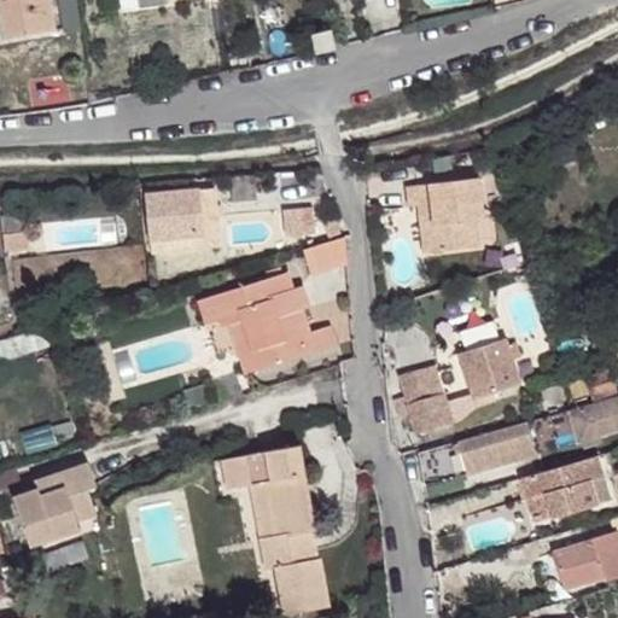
[(0,0),(0,24),(3,40),(54,31),(48,0),(0,0)]
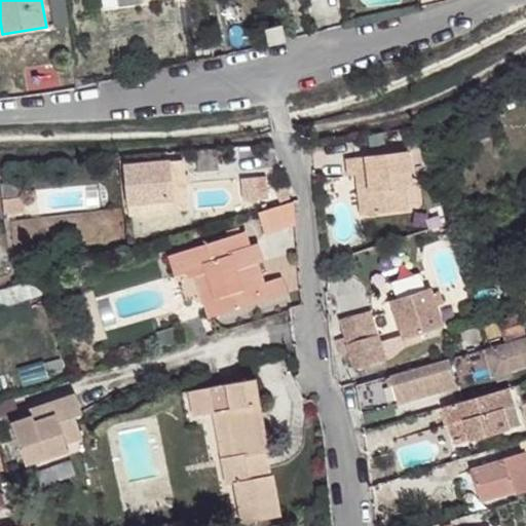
[(282,27),(268,30),(271,44),(285,40),(282,27)]
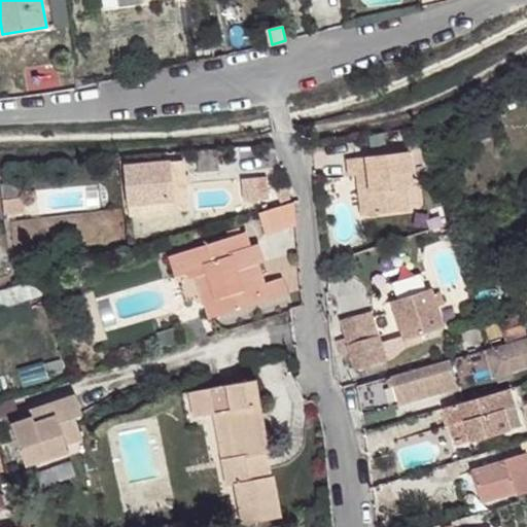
[(364,190),(367,215),(408,210),(405,187),(413,186),(409,151),(348,159),(350,176),(357,175),(369,173),(371,190),(364,190)]
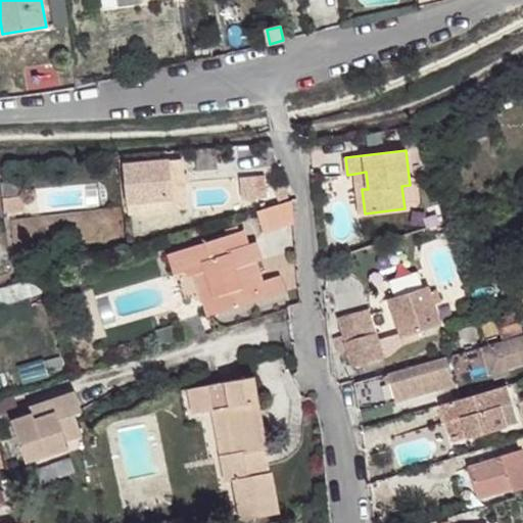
[(188,208),(183,159),(125,165),(130,215),(188,208)]
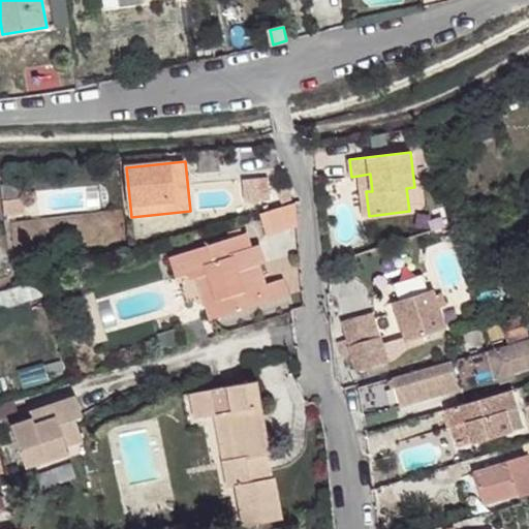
[(359,176),(364,217),(369,216),(366,191),(372,191),(370,174),(359,176)]
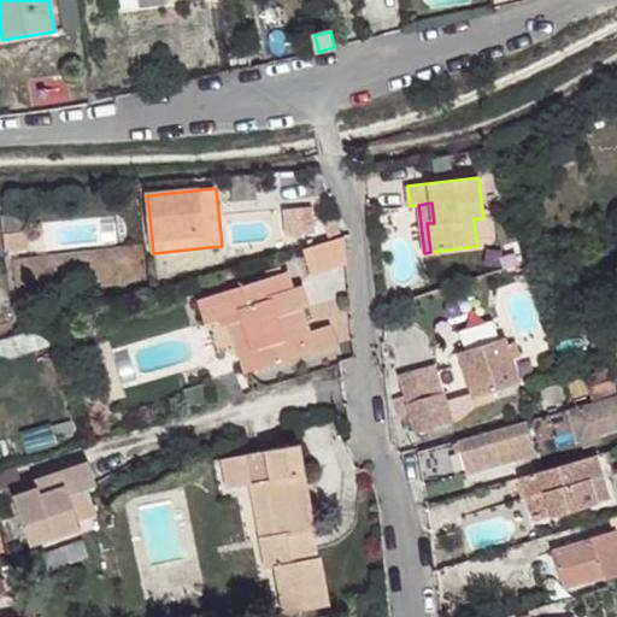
[(286,235),(316,233),(312,206),(283,210),(286,235)]
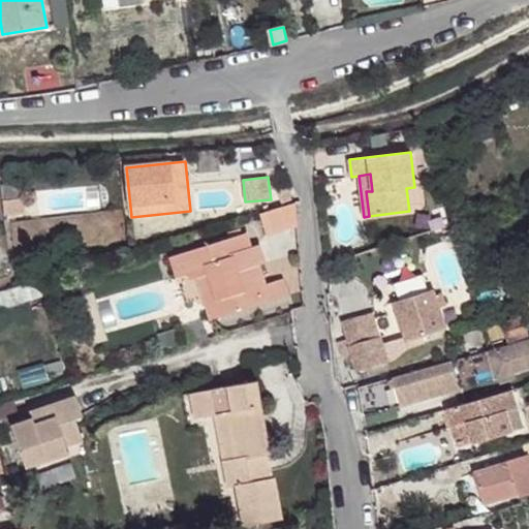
[(0,186),(4,213),(10,213),(9,200),(22,198),(21,183),(0,186)]
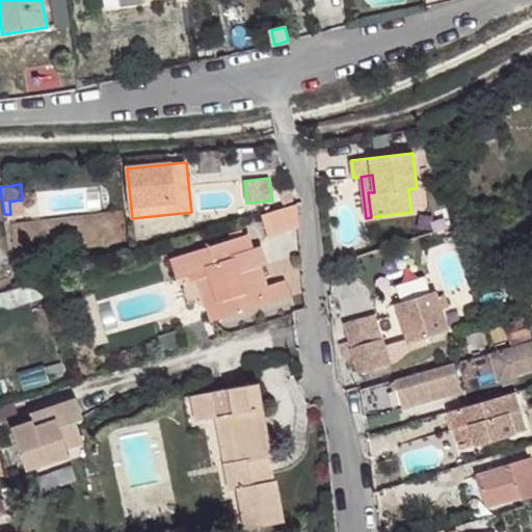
[(284,205),(293,202),(289,187),(278,191),(284,205)]
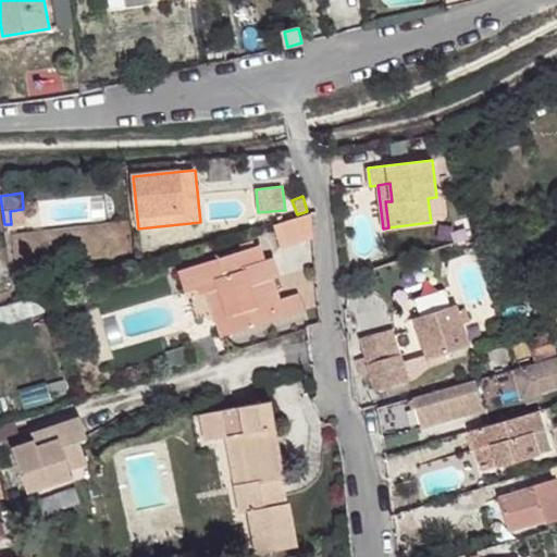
[(313,239),(311,214),(273,225),(281,249),(313,239)]
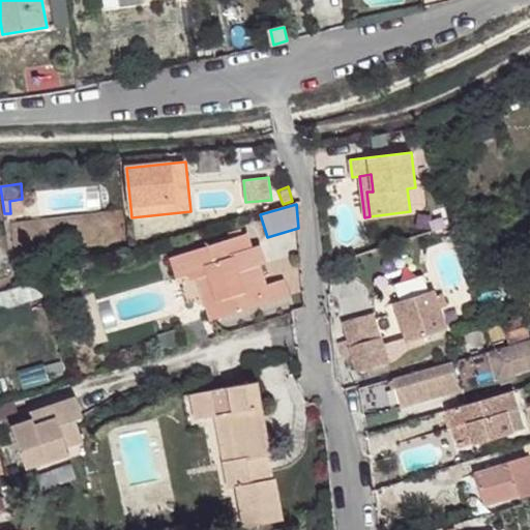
[(230,239),(242,235),(241,230),(228,234),(230,239)]
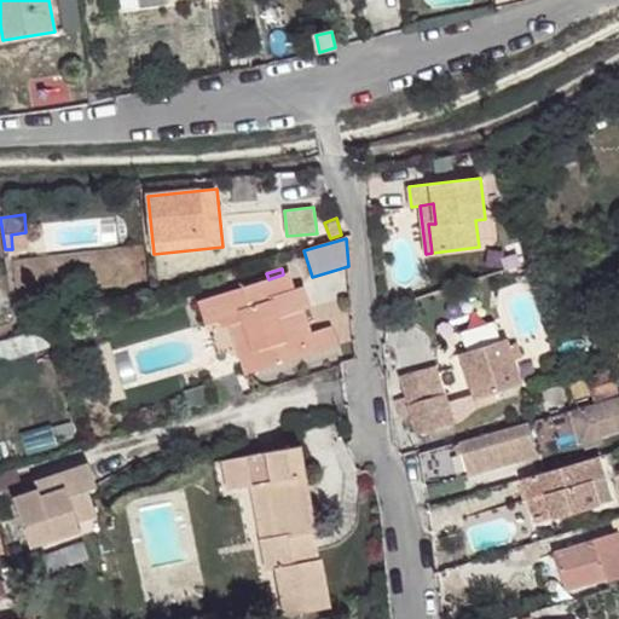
[(258,351),(264,368),(336,346),(330,327),(310,333),(300,335),(293,312),(302,310),(310,307),(302,287),(293,289),(288,273),(200,301),(207,324),(221,320),(224,327),(231,324),(243,320),(253,352),(258,351)]
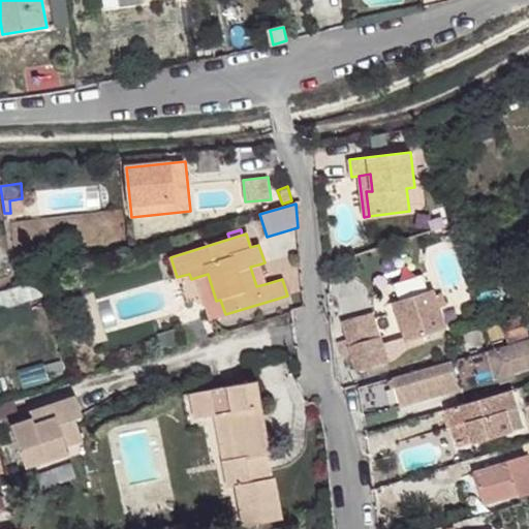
[(258,265),(250,267),(256,286),(265,284),(258,265)]
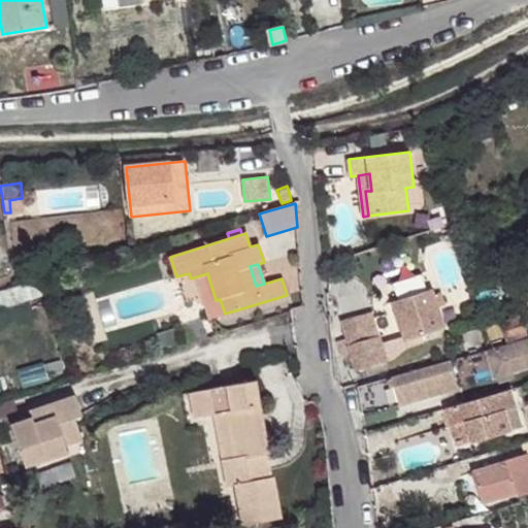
[(207,273),(197,276),(209,319),(225,314),(220,299),(216,300),(207,273)]
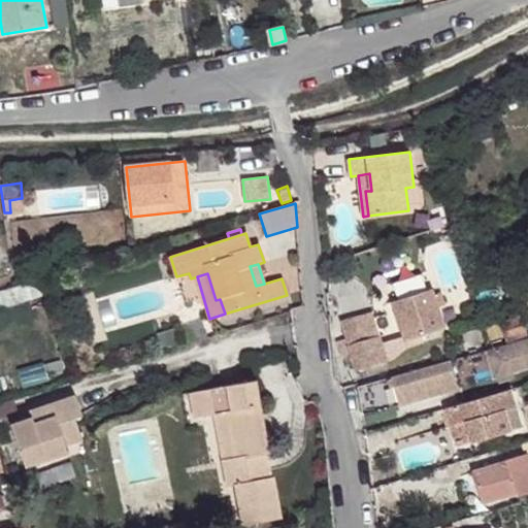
[(36,282),(0,291),(0,303),(8,306),(41,297),(36,282)]
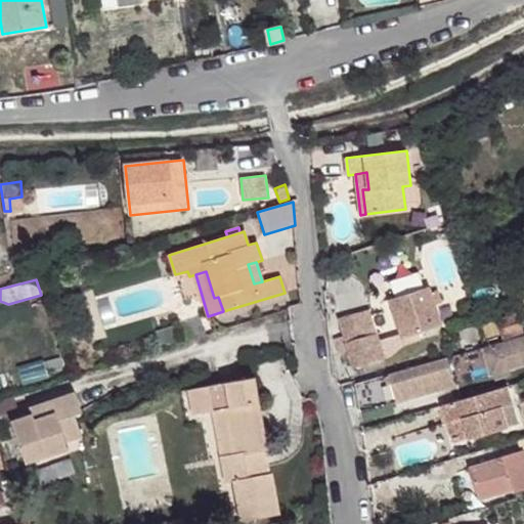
[(401,335),(404,345),(419,340),(417,334),(441,326),(435,305),(441,303),(437,291),(430,293),(429,287),(389,299),(401,335)]
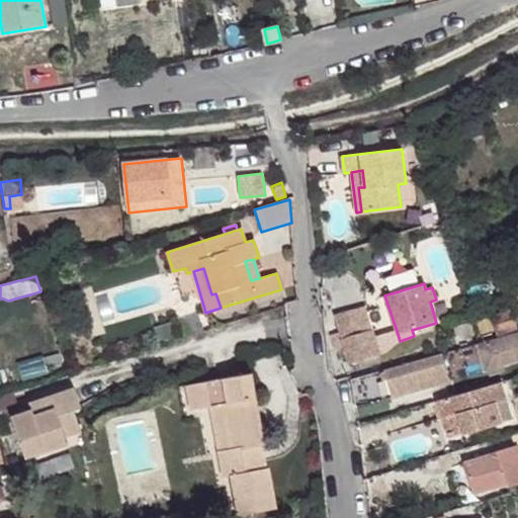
[(340,333),(342,338),(371,329),(364,306),(334,315),(340,333)]
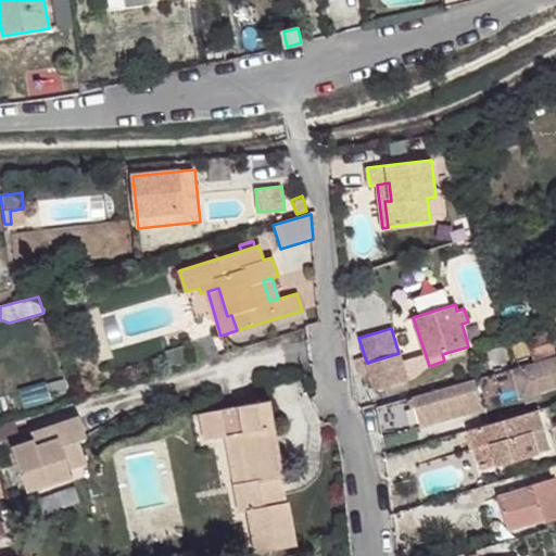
[(527,341),(533,361),(555,353),(550,333),(527,341)]
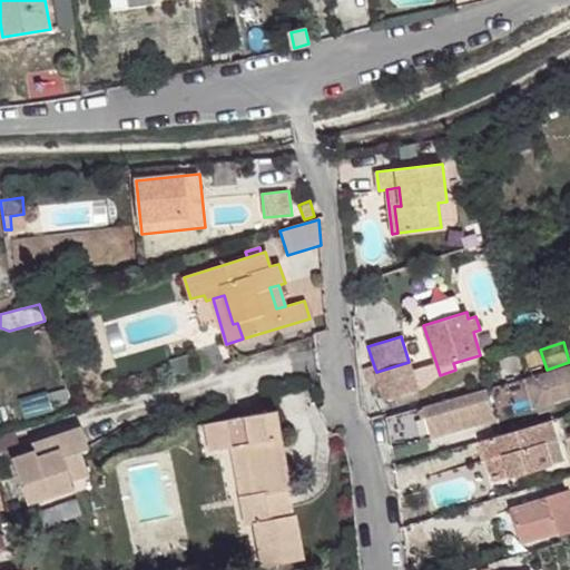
[(380,383),(385,401),(420,391),(419,389),(413,371),(410,361),(409,362),(376,372),(374,366),(365,369),(371,385),(380,383)]
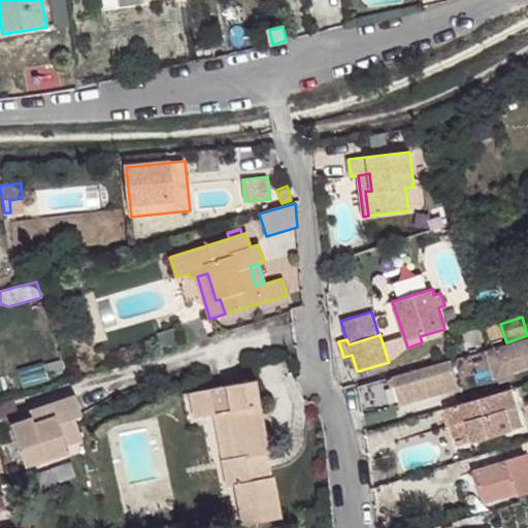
[(383,343),(388,360),(394,359),(407,348),(404,337),(383,343)]
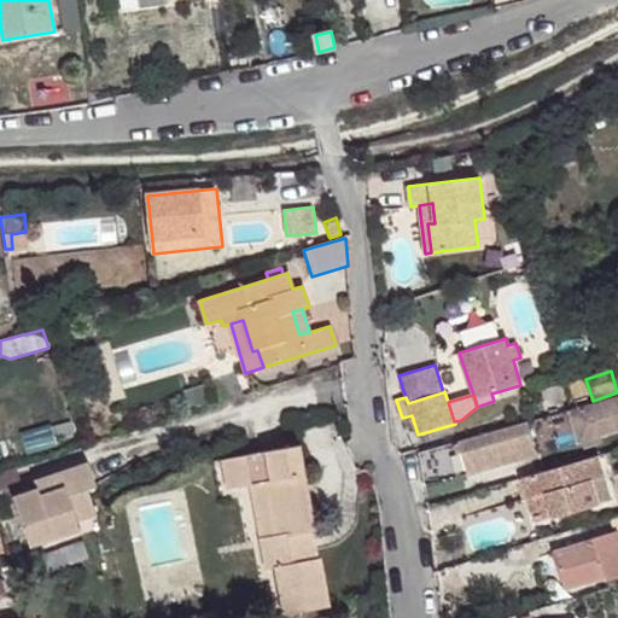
[(617,397),(567,412),(577,443),(617,430),(617,397)]
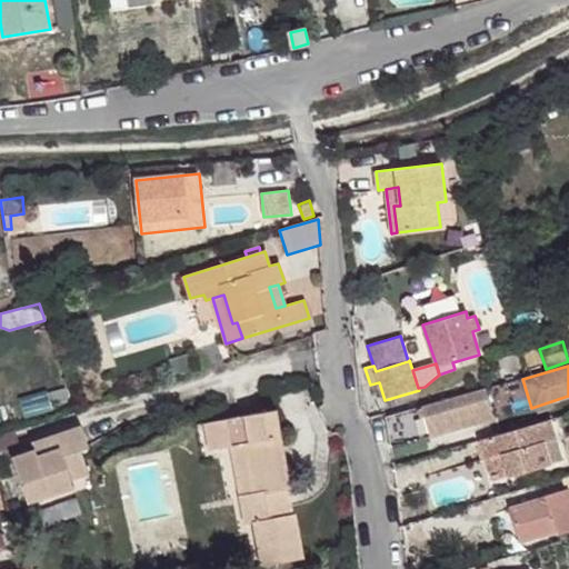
[(422,407),(430,438),(493,419),(485,388),(422,407)]
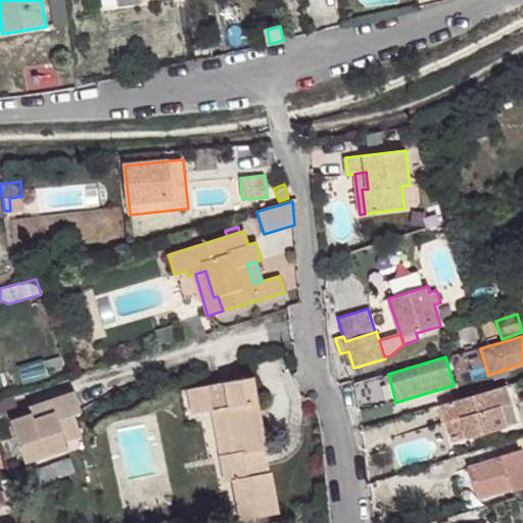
[(235,481),(243,521),(280,514),(272,472),(270,473),(268,463),(258,464),(255,450),(265,449),(269,448),(253,376),(189,389),(194,415),(212,411),(225,409),(234,453),(222,456),(227,482),(235,481)]
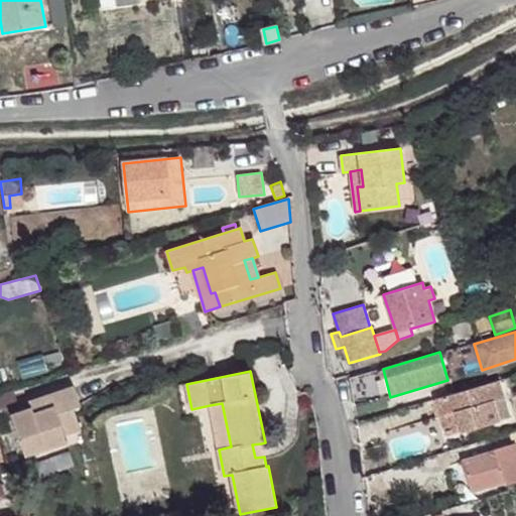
[(454,412),(460,432),(496,421),(491,405),(507,401),(501,380),(433,400),(438,417),(454,412)]
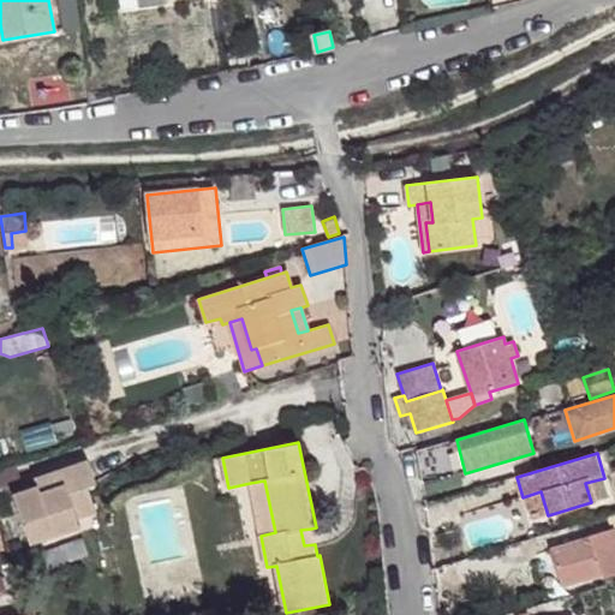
[(13,496),(30,544),(57,535),(53,526),(77,519),(96,512),(88,488),(96,485),(88,461),(34,479),(37,488),(30,490),(13,496)]
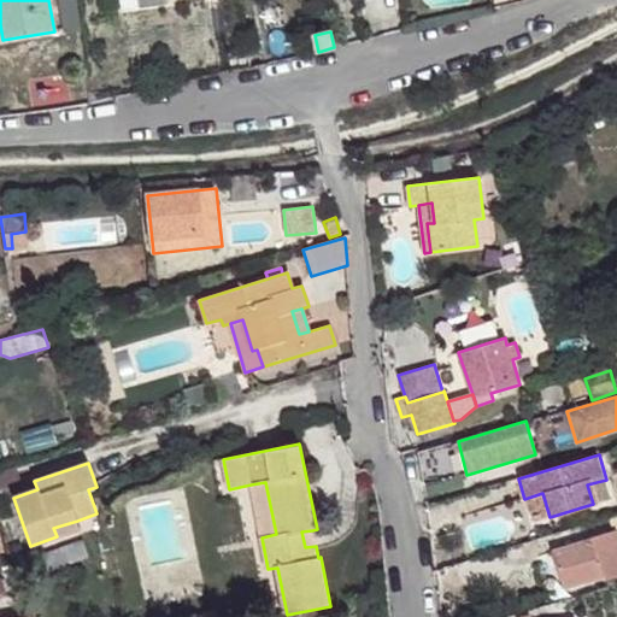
[(587,485),(593,504),(612,499),(606,480),(587,485)]
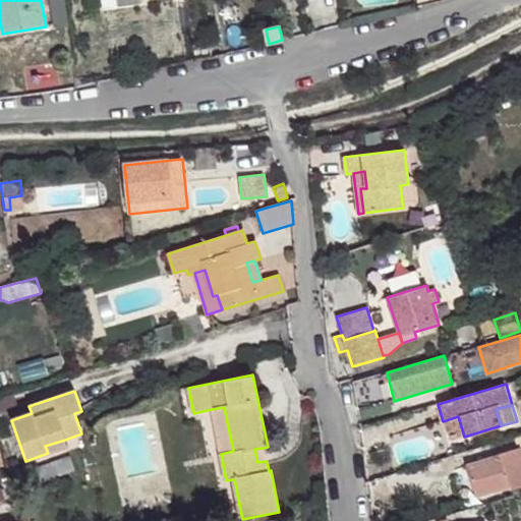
[(29,406),(22,408),(25,415),(32,413),(29,406)]
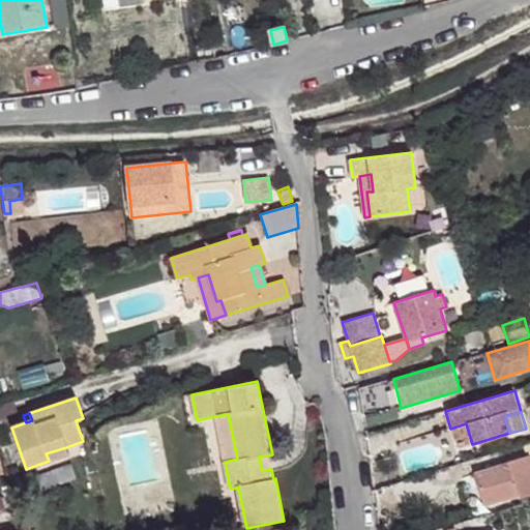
[(237,459),(228,414),(215,416),(225,462),(237,459)]
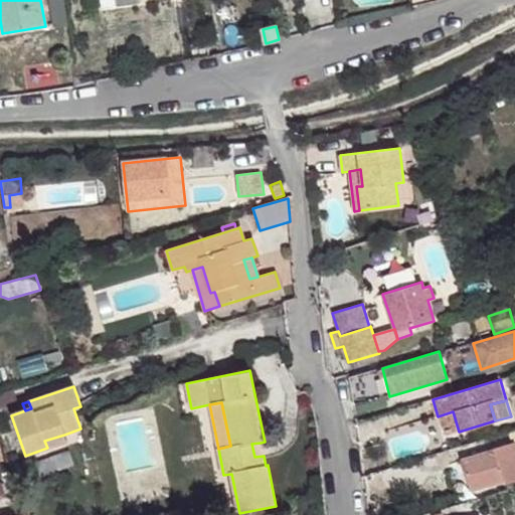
[(453,411),(438,416),(443,436),(459,432),(453,411)]
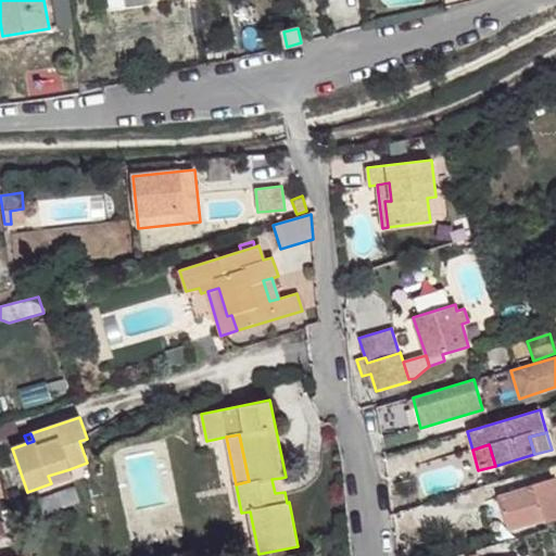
[(533,484),(533,487),(497,497),(508,530),(543,519),(545,522),(555,518),(555,478),(555,477),(555,476),(555,465),(548,467),(552,479),(533,484)]
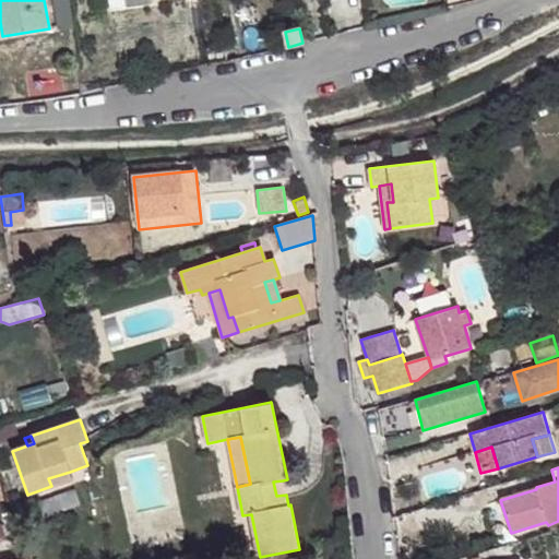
[(48,478),(51,486),(73,479),(70,472),(48,478)]
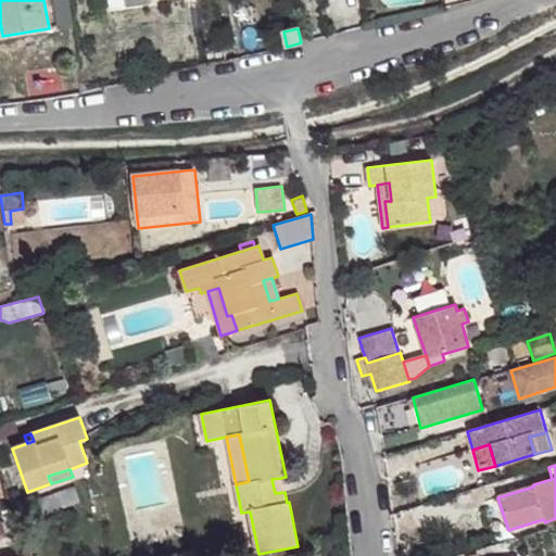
[(272,479),(275,493),(285,492),(281,478),(272,479)]
